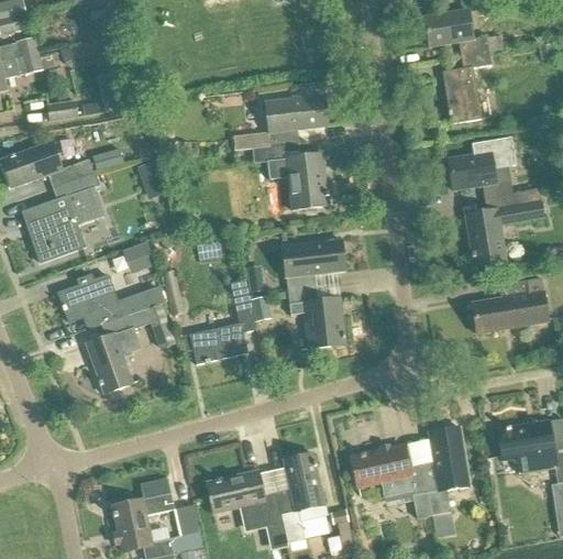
[(0,20),(25,14),(22,0),(17,0),(0,3),(0,20)]
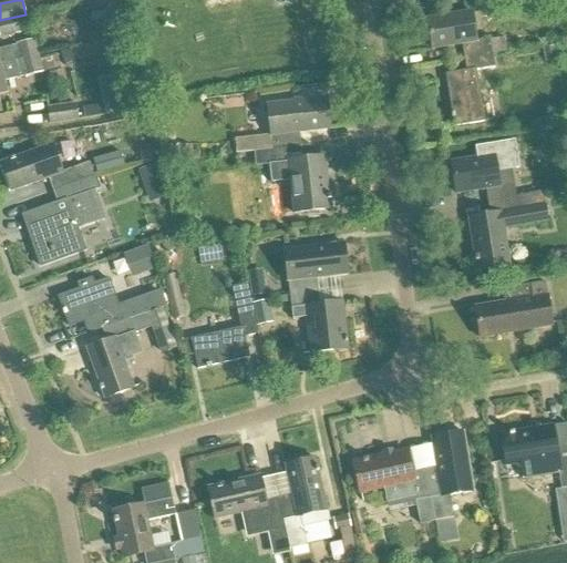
[(82,0),(78,1),(80,10),(112,2),(111,0),(82,0)]
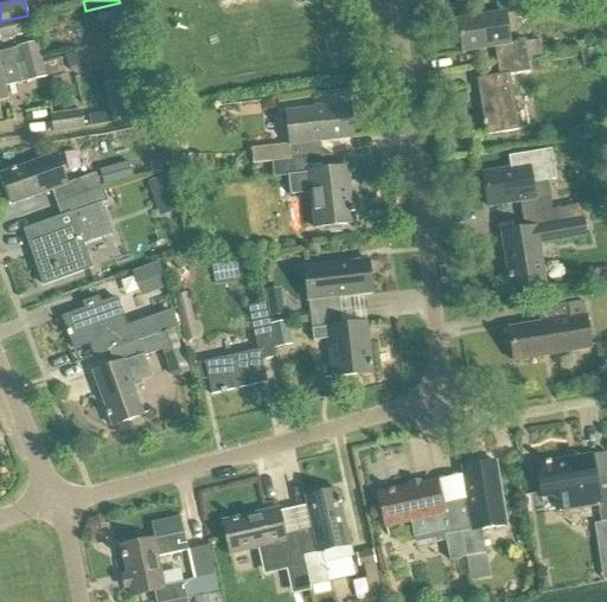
[(493,44),(496,58),(528,53),(525,38),(510,40),(504,10),(458,17),(460,31),(459,31),(460,36),(462,50),(493,44)]
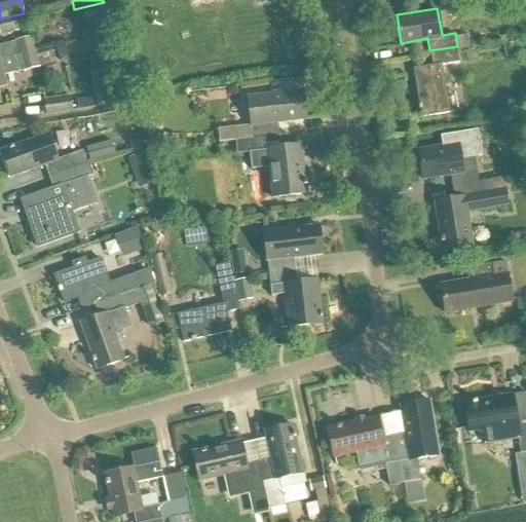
[(24,13),(0,19),(0,32),(27,27),(24,13)]
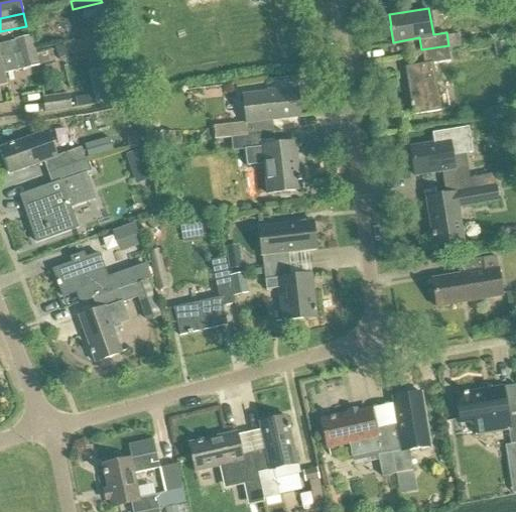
[(80,15),(65,19),(68,32),(83,28),(80,15)]
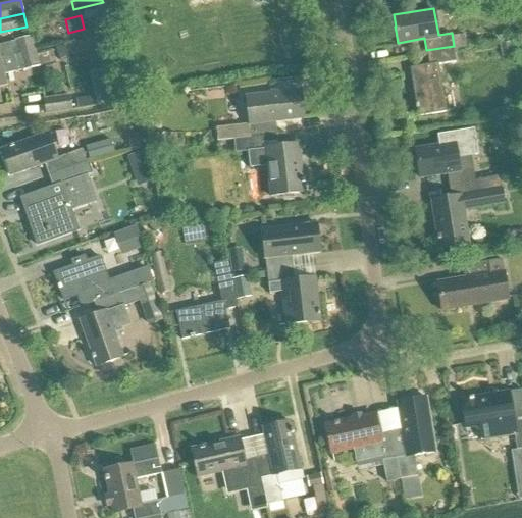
[(0,57),(19,53),(37,49),(34,34),(13,39),(14,41),(0,44),(0,57)]
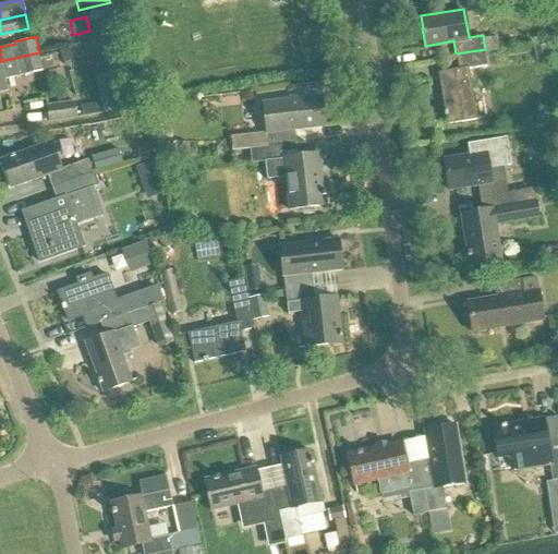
[(483,38),(485,51),(498,49),(496,36),(483,38)]
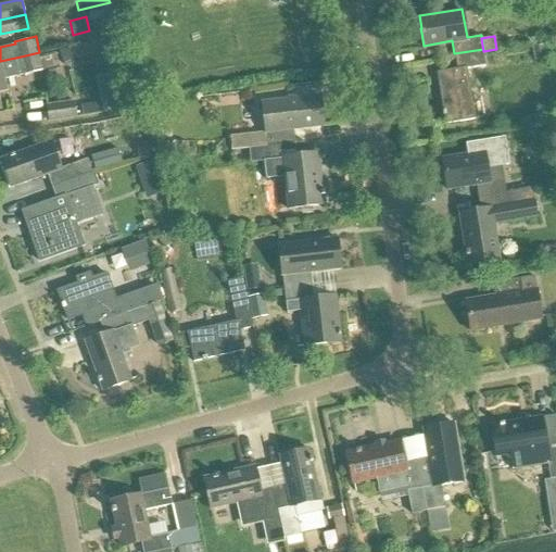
[(544,42),(534,45),(536,58),(546,55),(544,42)]
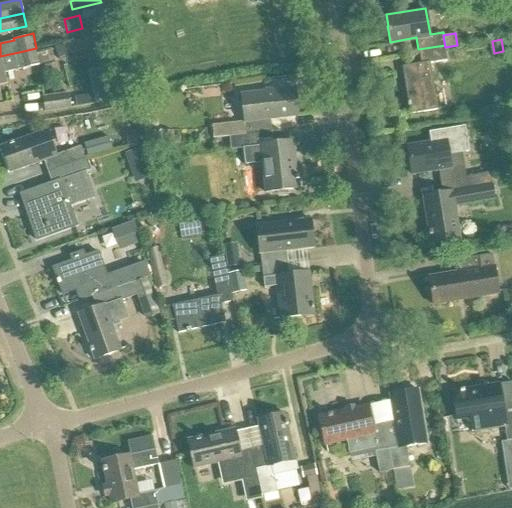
[(54,44),(58,57),(66,55),(62,42),(54,44)]
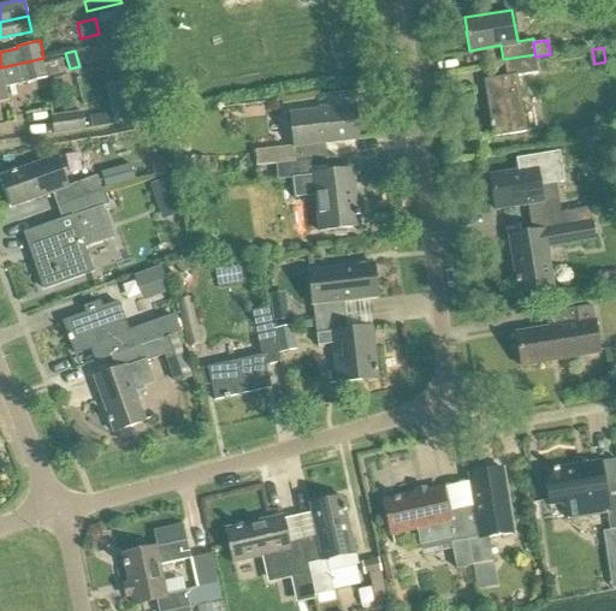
[(535,54),(503,59),(505,73),(484,77),(493,134),(527,129),(517,73),(538,70),(535,54)]
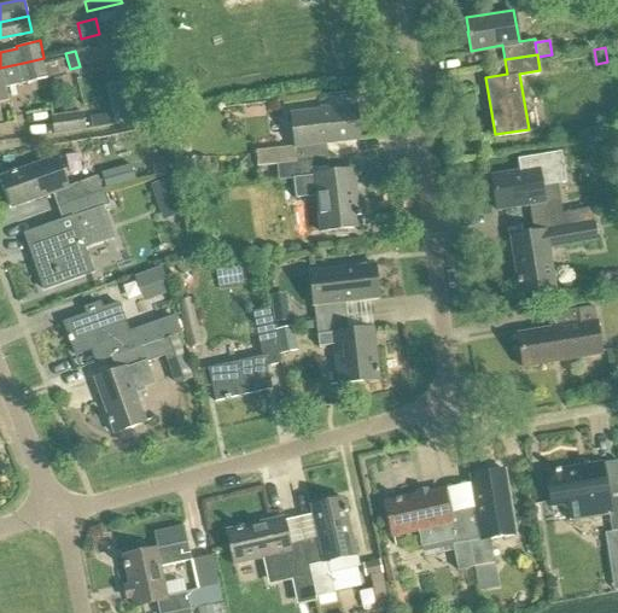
[(23,63),(0,68),(0,101),(7,100),(4,86),(65,71),(62,56),(45,60),(44,58),(23,63)]
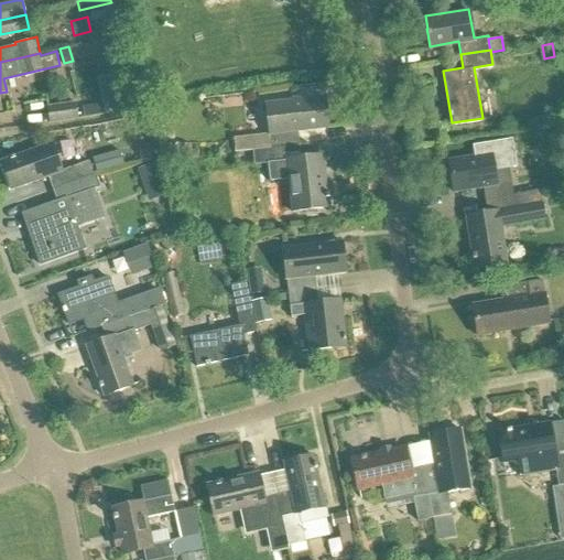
[(266,101),(269,132),(271,146),(300,142),(297,129),(328,126),(325,95),(266,101)]
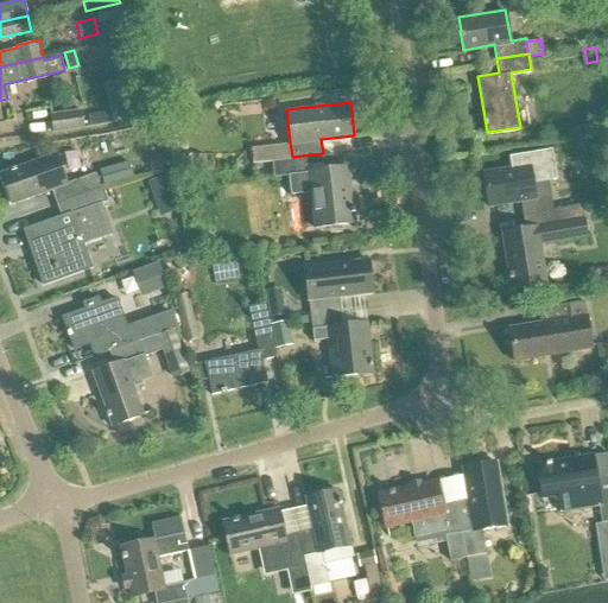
[(82,110),(50,115),(52,132),(84,127),(82,110)]
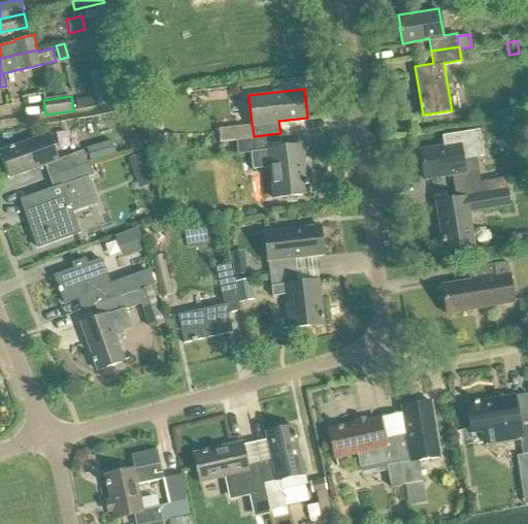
[(233,138),(232,126),(218,127),(219,139),(233,138)]
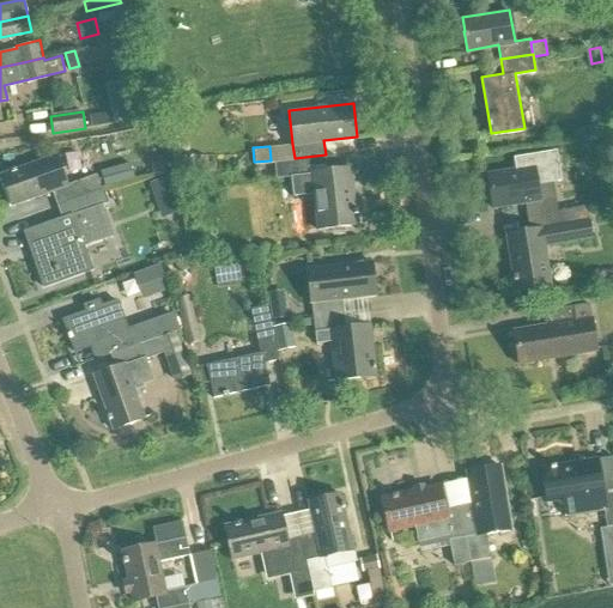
[(525,200),(527,214),(558,208),(553,180),(560,178),(556,149),(514,156),(515,168),(487,172),(490,187),(489,187),(490,192),(491,192),(493,206),(525,200)]
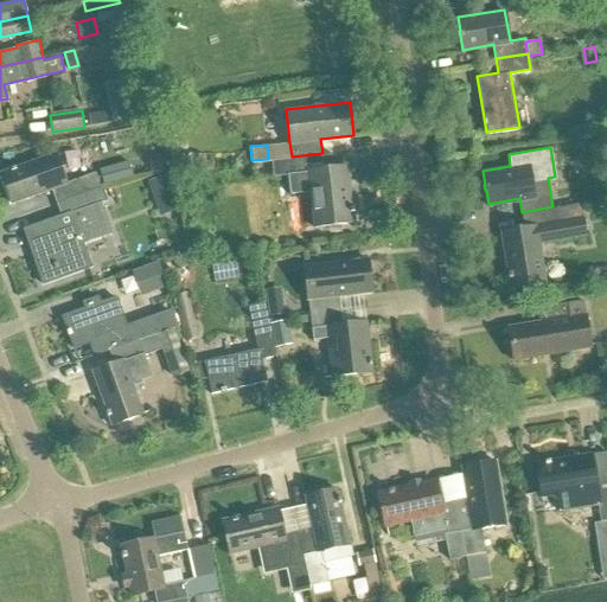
[(52,187),(57,202),(85,191),(85,192),(101,186),(95,171),(66,181),(56,152),(16,166),(16,165),(11,166),(11,167),(1,171),(13,202),(52,187)]
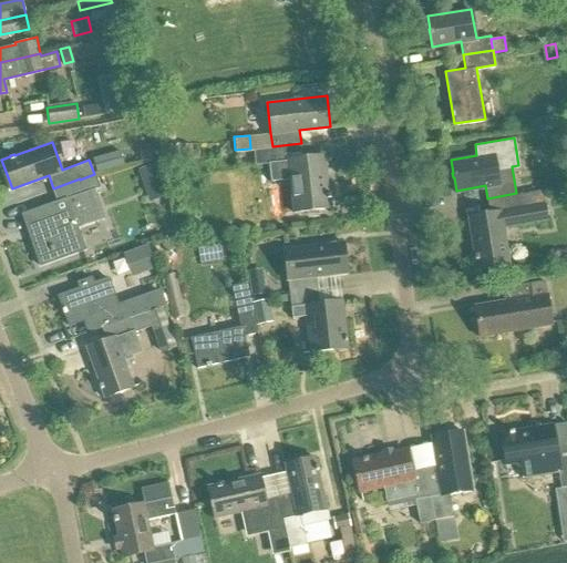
[(154,142),(140,145),(142,159),(157,155),(154,142)]
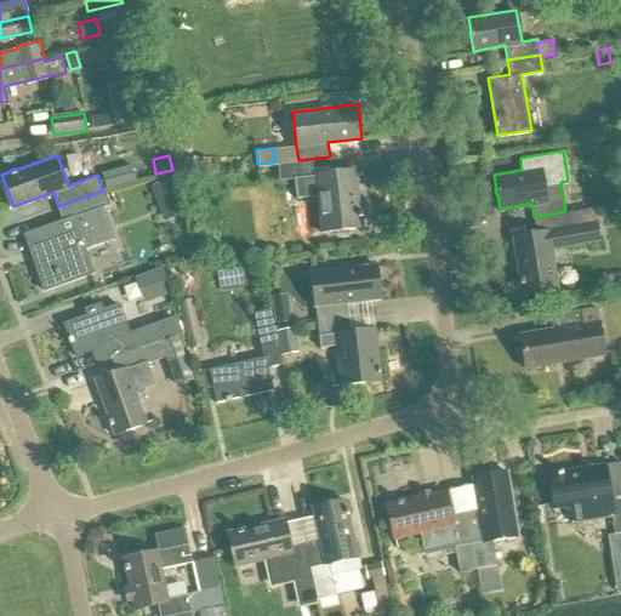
[(330,157),(298,160),(279,163),(281,181),(294,180),(296,199),(317,197),(319,231),(363,226),(355,169),(331,171),(330,157)]
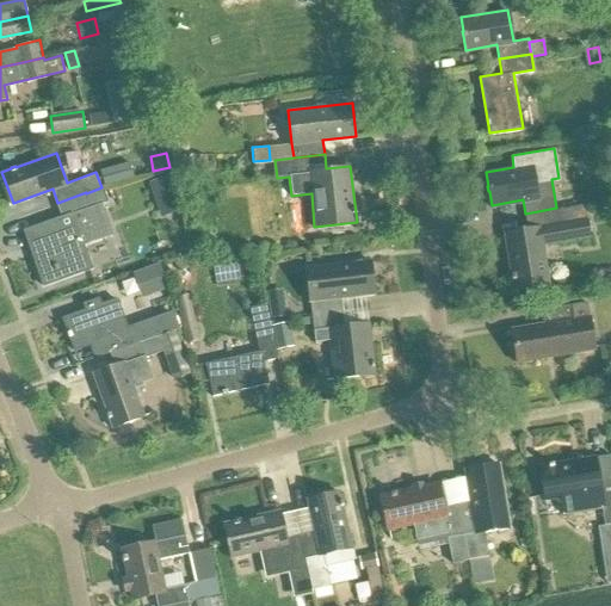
[(99,168),(104,184),(134,175),(130,160),(99,168)]
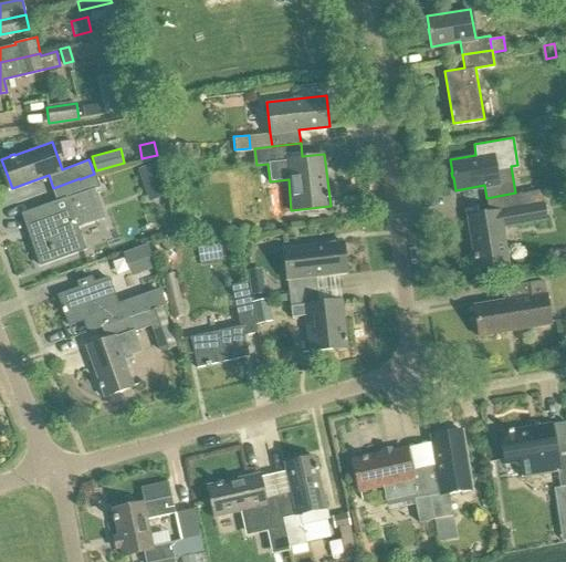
[(143,183),(161,177),(156,162),(138,168),(143,183)]
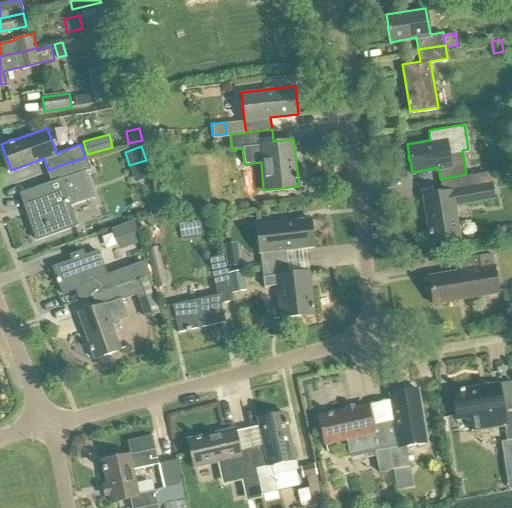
[(72,161),(48,170),(52,181),(34,188),(50,233),(77,223),(70,204),(94,196),(85,169),(76,172),(72,162),(72,161)]
